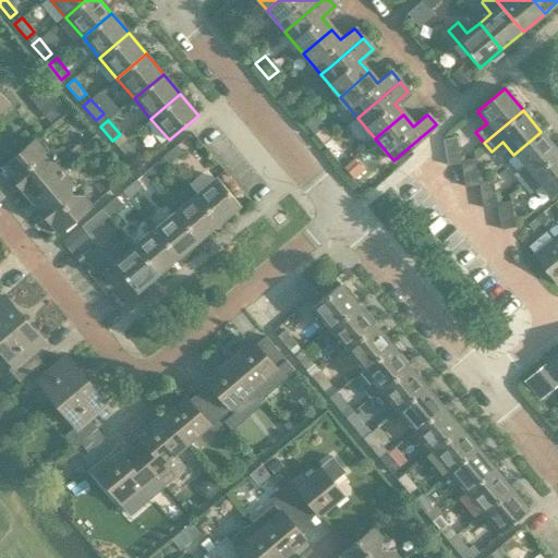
[(512,176),(521,186),(557,154),(557,152),(541,132),(513,155),(523,166),(512,176)]
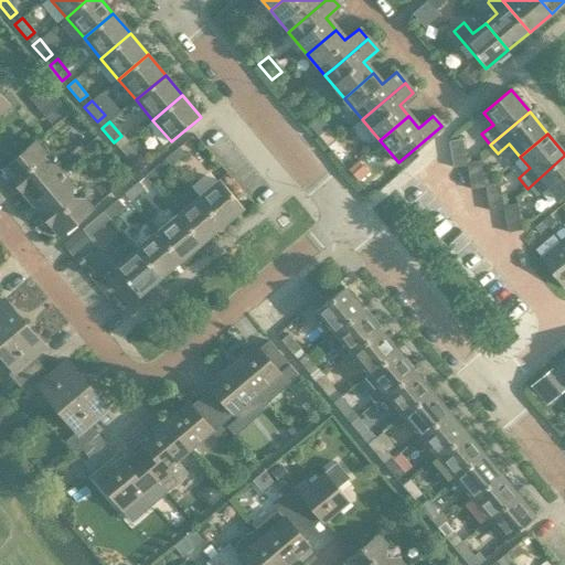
[(448,141),(452,167),(467,164),(467,162),(462,139),(448,141)]
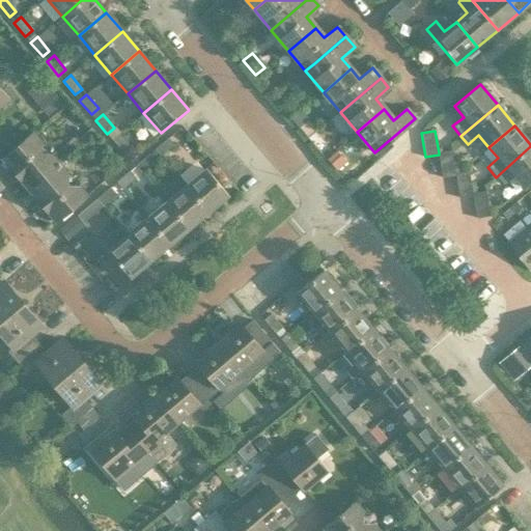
[(27,192),(59,165),(32,133),(1,160),(27,192)]
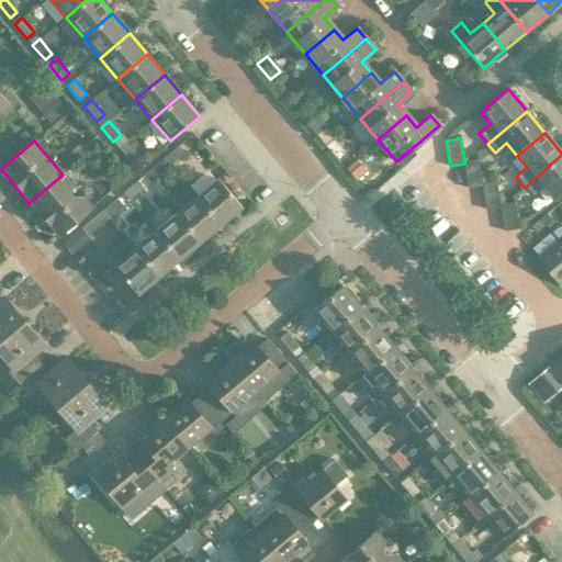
[(126,141),(119,147),(132,163),(139,156),(126,141)]
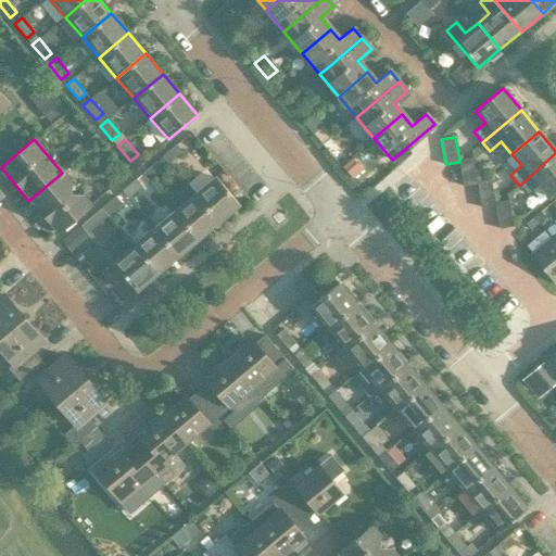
[(176,144),(162,156),(168,164),(181,152),(176,144)]
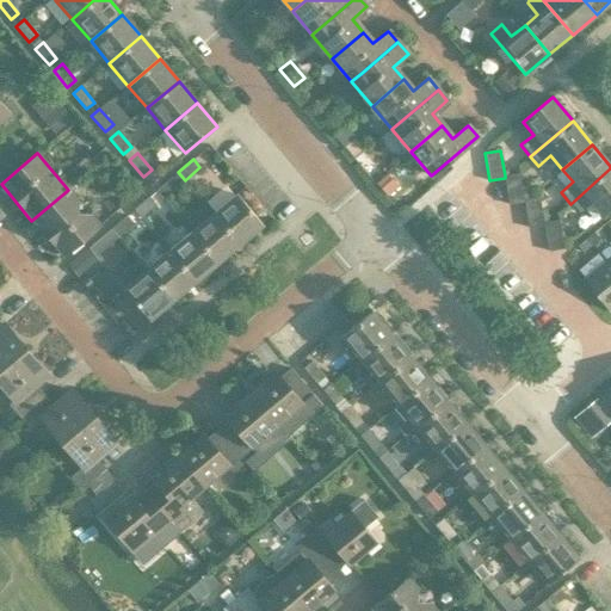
[(610,168),(571,204),(578,213),(591,203),(602,216),(610,208),(610,168)]
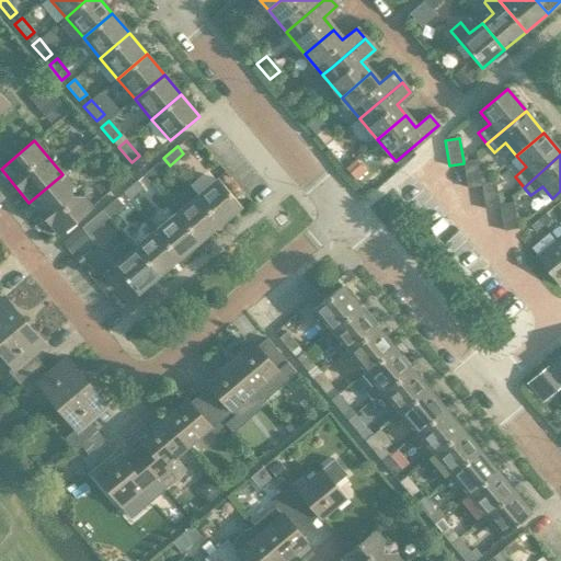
[(464,163),(468,187),(482,185),(482,184),(478,159),(464,161),(464,163)]
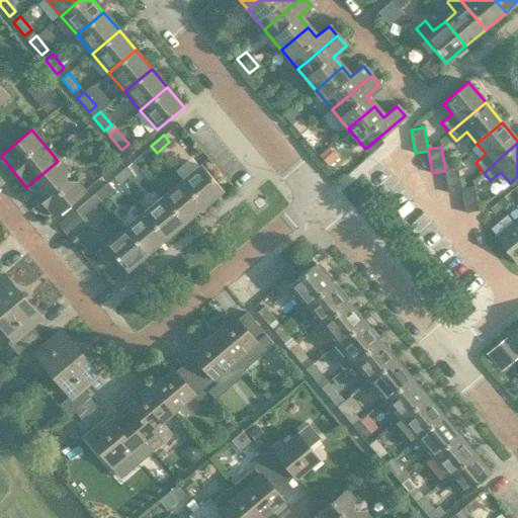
[(145,151),(132,162),(138,169),(151,158),(145,151)]
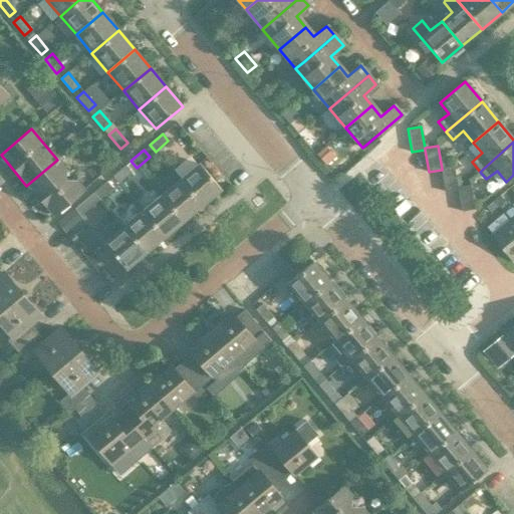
[(26,186),(52,216),(83,190),(57,160),(26,186)]
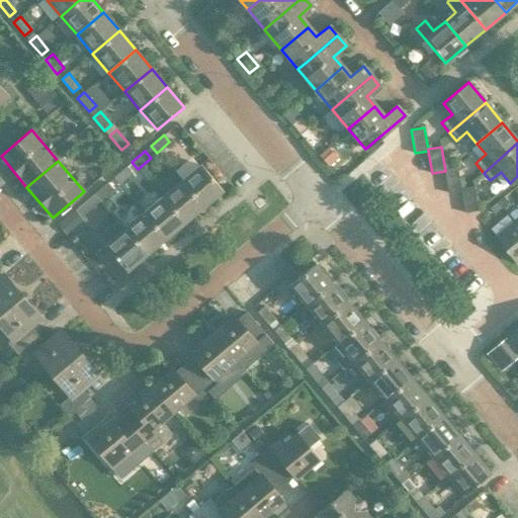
[(180,180),(202,207),(223,191),(199,164),(180,180)]
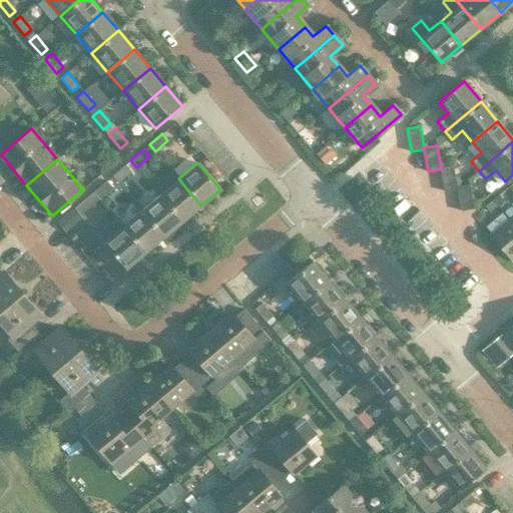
[(112,175),(118,182),(131,171),(125,164),(112,175)]
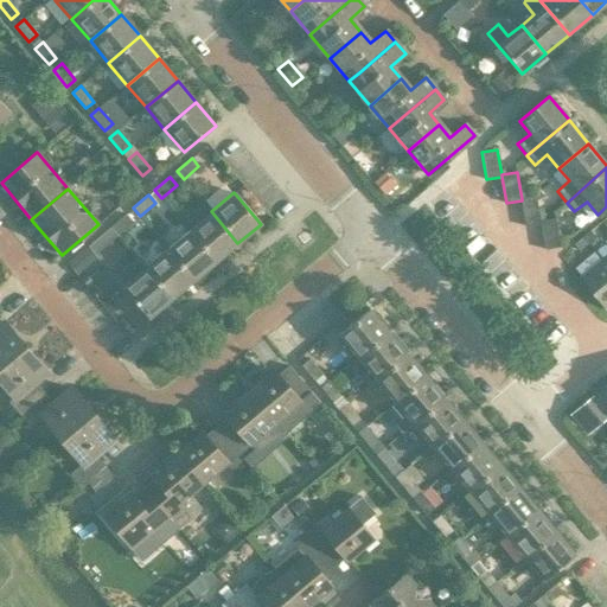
[(522,200),(525,227),(541,224),(541,222),(536,197),(522,199),(522,200)]
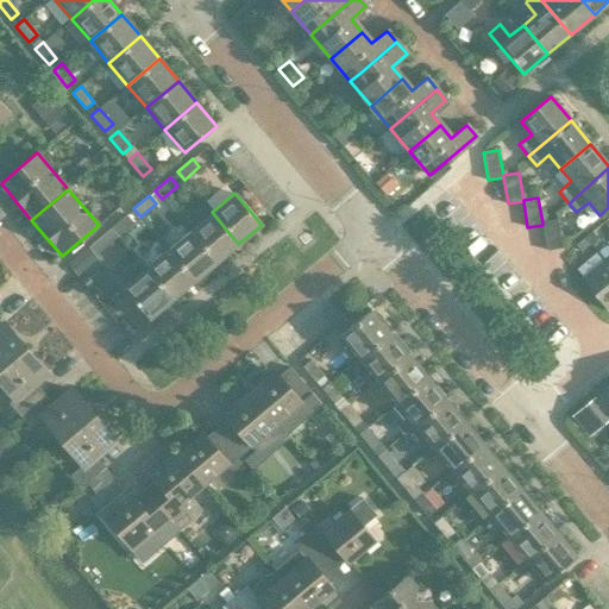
[(190,231),(217,262),(238,244),(212,212),(190,231)]
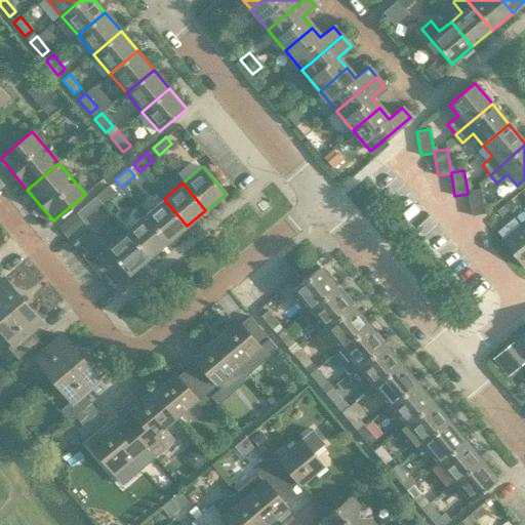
[(109,185),(95,196),(102,204),(115,192),(109,185)]
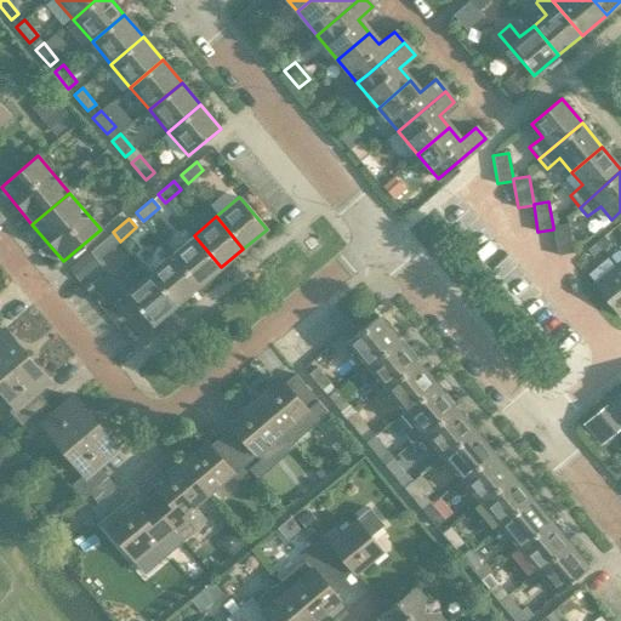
[(553,229),(558,255),(573,252),(568,224),(553,227),(553,229)]
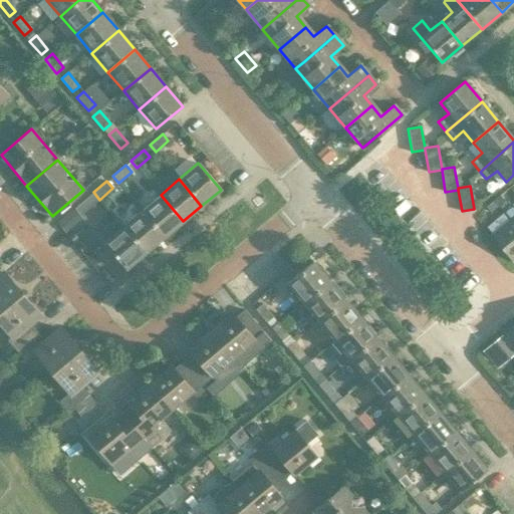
[(142,211),(164,237),(183,221),(161,195),(142,211)]
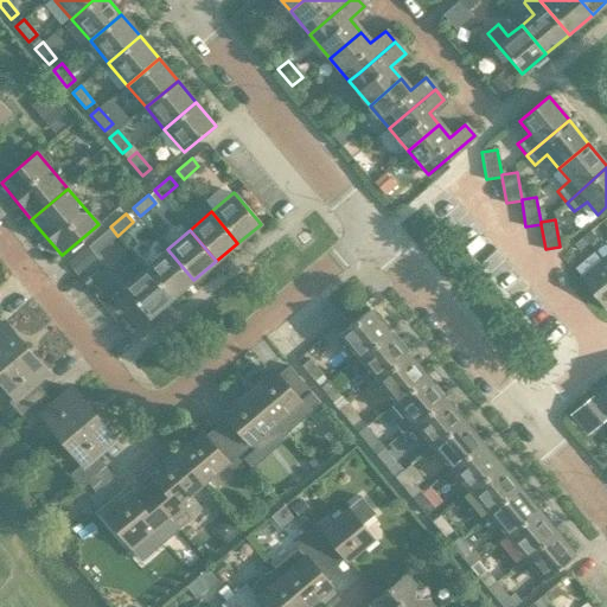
[(583,237),(575,244),(580,251),(589,243),(596,237),(590,231),(583,237)]
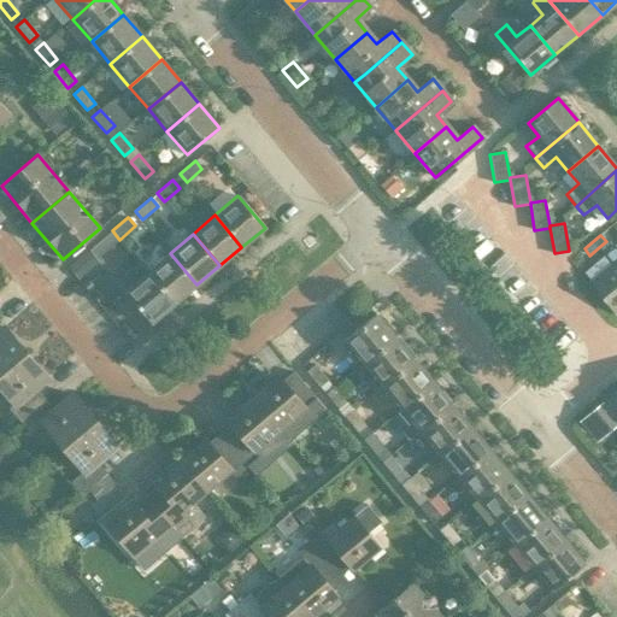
[(104,238),(89,250),(95,258),(111,246),(104,238)]
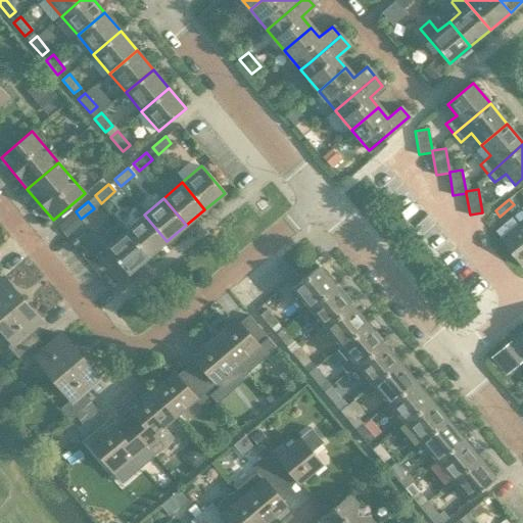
[(125,230),(148,257),(167,241),(144,215),(125,230)]
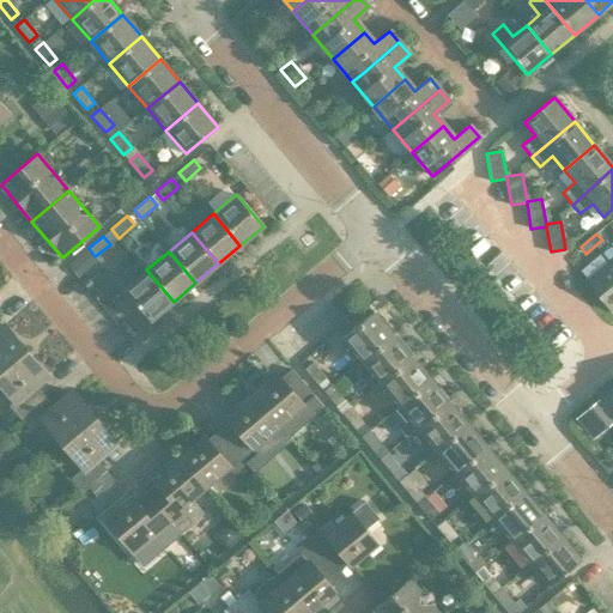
[(611,311),(612,309),(612,267),(610,263),(586,283),(611,311)]
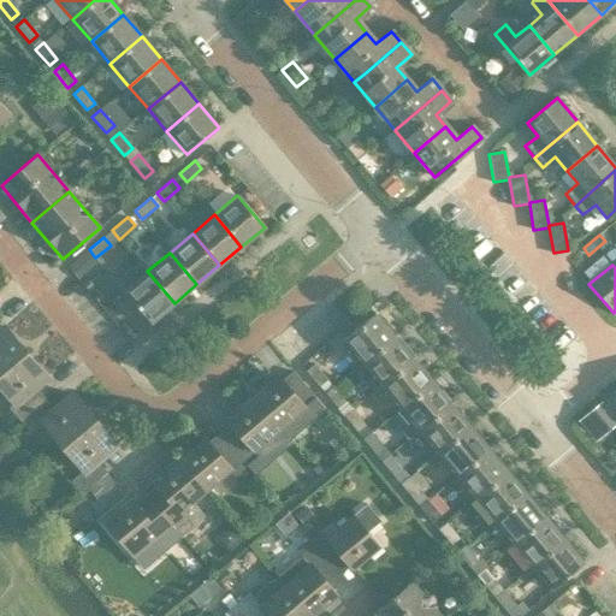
[(124,273),(116,280),(124,291),(152,323),(175,303),(147,271),(132,284),(124,273)]
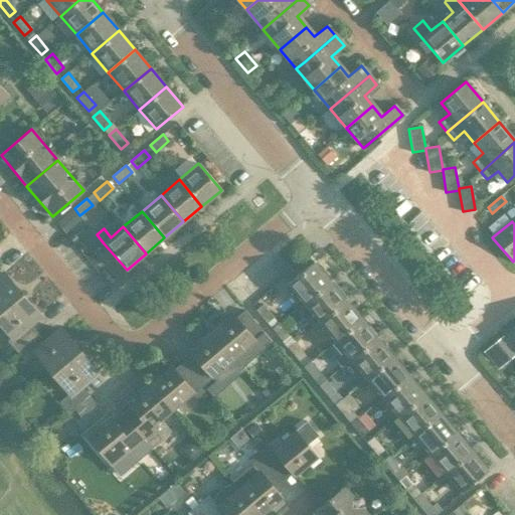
[(288,284),(304,303),(305,302),(330,281),(314,262),(288,284)]
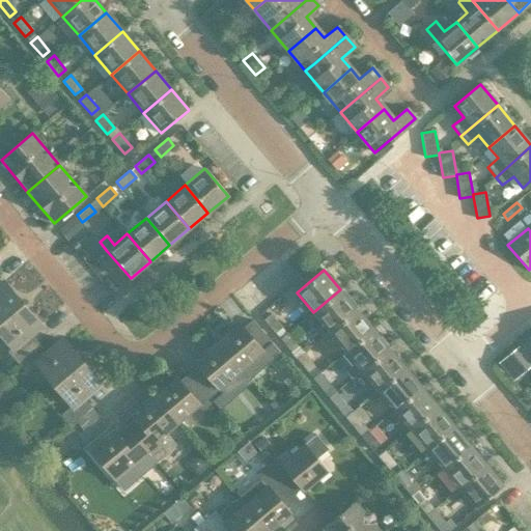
[(0,319),(1,320),(22,303),(3,280),(0,282),(0,319)]
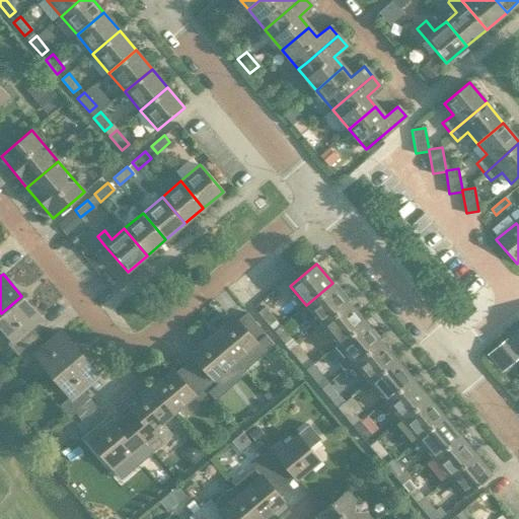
[(307,304),(306,305),(321,324),(349,302),(332,283),(307,304)]
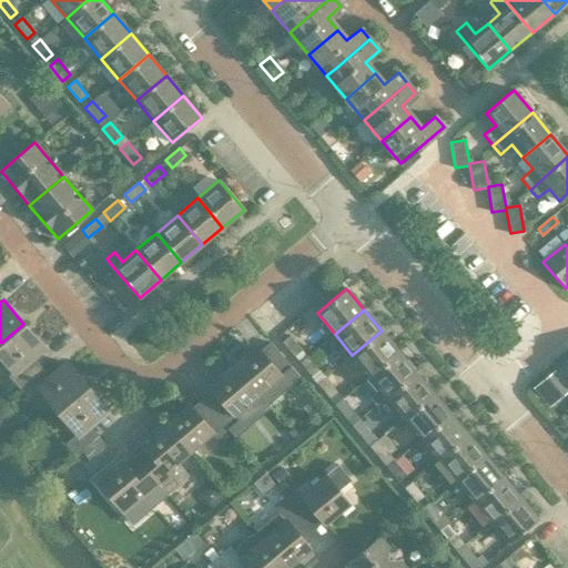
[(0,359),(11,373),(8,376),(18,387),(42,367),(32,356),(43,347),(23,324),(1,343),(0,342),(0,359)]
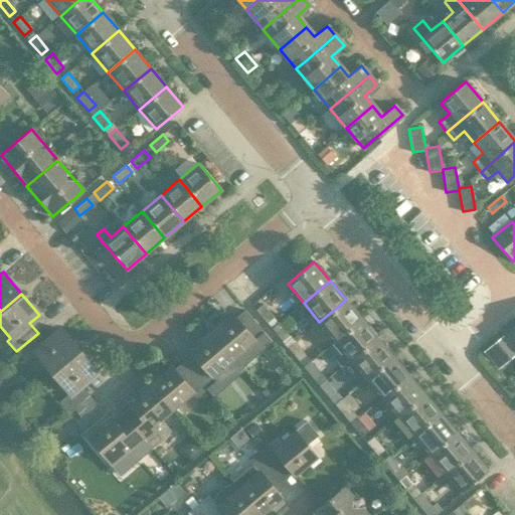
[(346,300),(319,322),(335,341),(362,319),(346,300)]
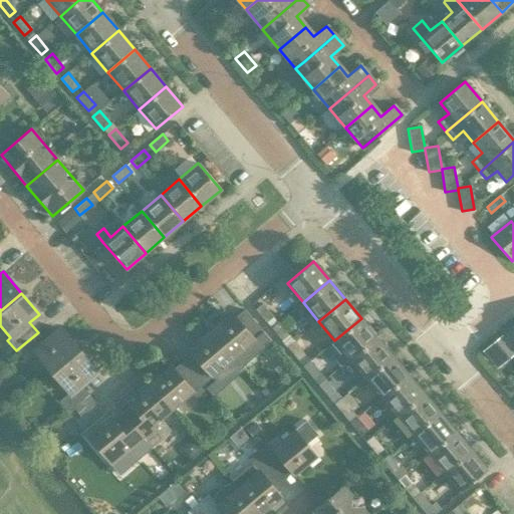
[(262,303),(255,309),(266,322),(273,316),(262,303)]
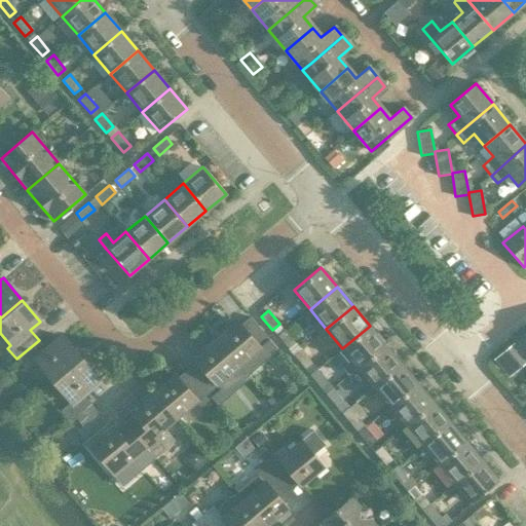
[(237,321),(216,339),(248,376),(278,349),(254,322),(245,330),(241,325),(237,321)]
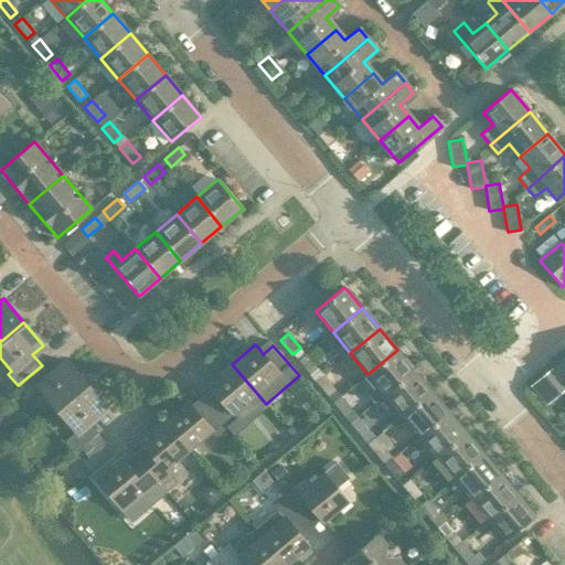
[(375,403),(385,394),(414,370),(397,350),(368,374),(364,376),(374,388),(368,395),(375,403)]
